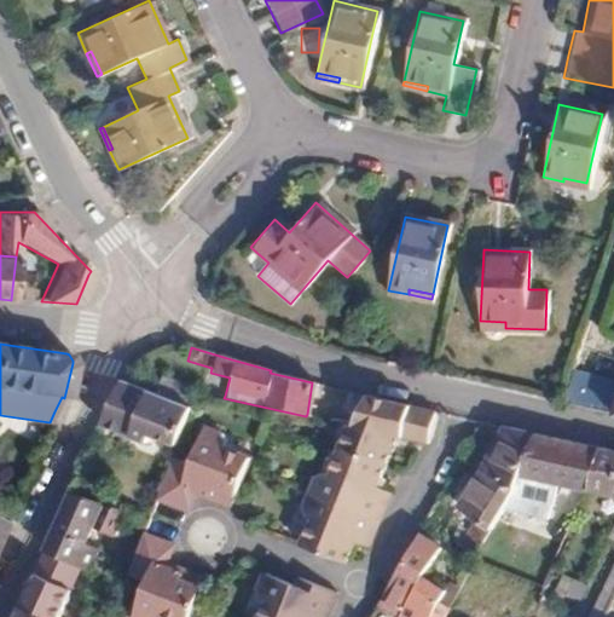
[(157,395),(187,405),(195,387),(164,376),(157,395)]
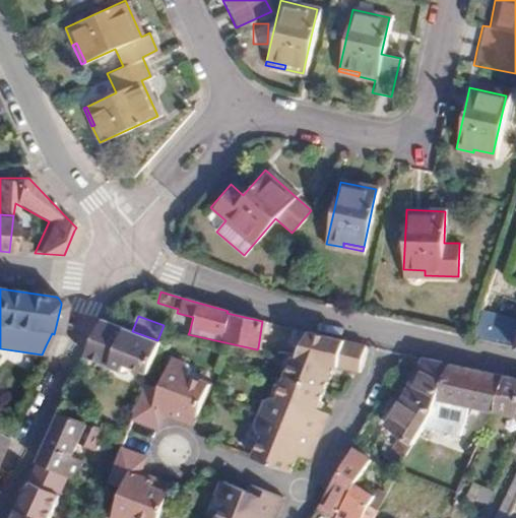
[(157,340),(132,331),(100,318),(83,354),(124,370),(126,364),(148,372),(159,341),(157,340)]
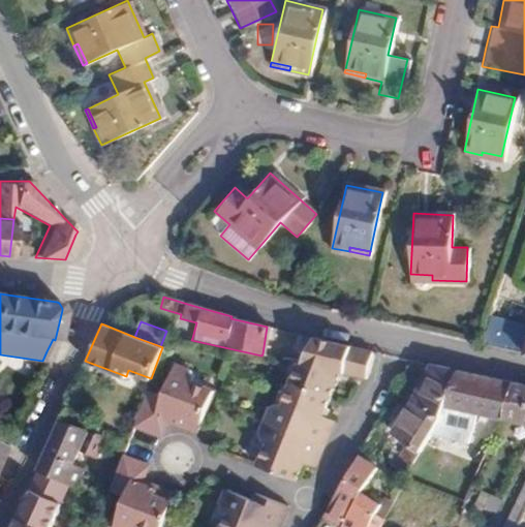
[(257,466),(283,475),(289,455),(299,434),(315,396),(325,374),(315,370),(327,340),(310,338),(304,348),(299,361),(297,361),(287,385),(280,405),(275,404),(268,408),(263,422),(257,434),(260,441),(266,444),(257,466)]
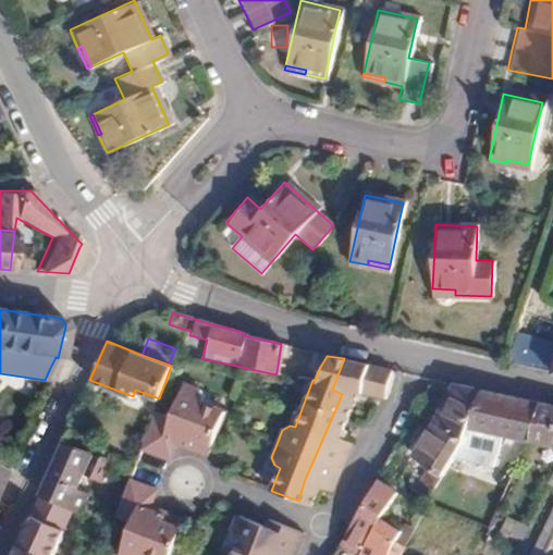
[(381,399),(388,370),(349,359),(344,358),(332,390),(342,394),(332,417),(315,457),(305,479),(298,501),(311,505),(318,488),(329,492),(338,468),(347,443),(336,439),(343,421),(354,393),(381,399)]
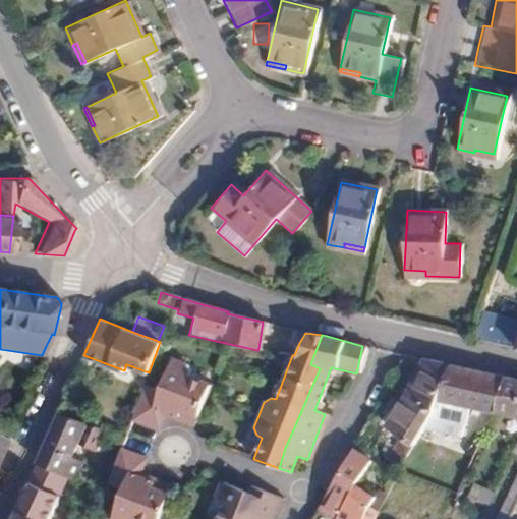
[(162,389),(145,383),(131,418),(158,428),(165,409),(178,413),(180,421),(187,418),(194,420),(209,383),(188,376),(189,370),(187,362),(174,357),(162,389)]
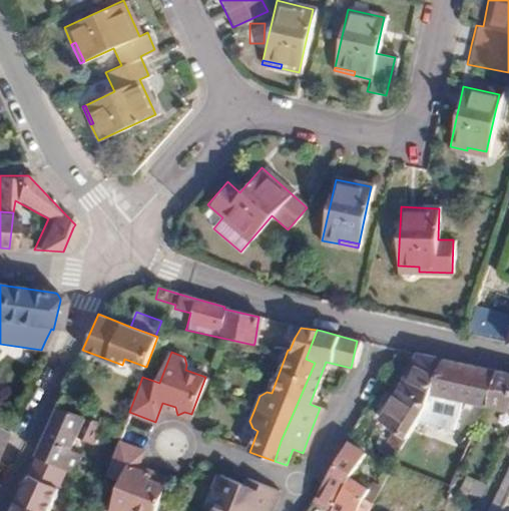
[(415,353),(378,420),(390,430),(403,438),(430,394),(438,358),(415,353)]
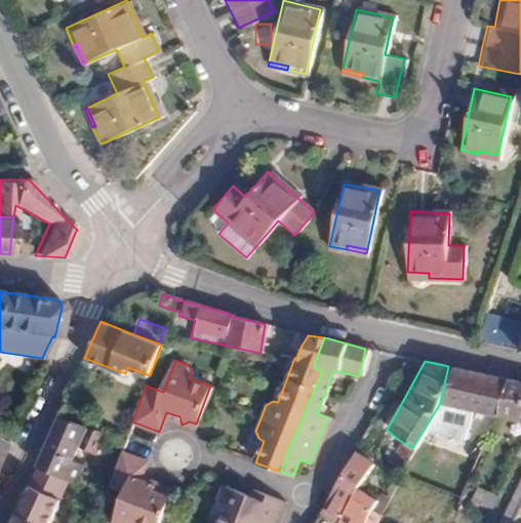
[(448,366),(440,403),(495,415),(506,378),(448,366)]
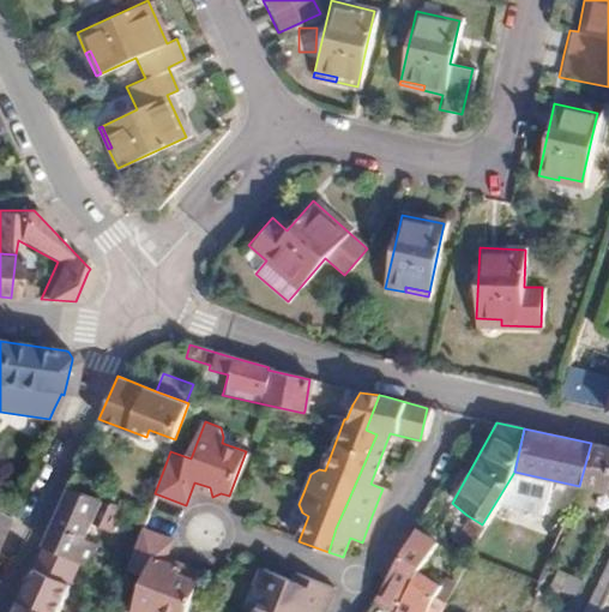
[(608,492),(608,447),(591,443),(579,486),(608,492)]
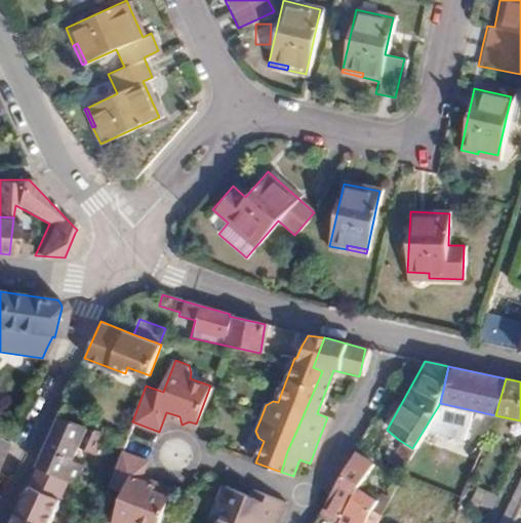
[(66,480),(73,483),(81,465),(70,459),(76,446),(92,453),(101,433),(56,416),(35,467),(66,480)]
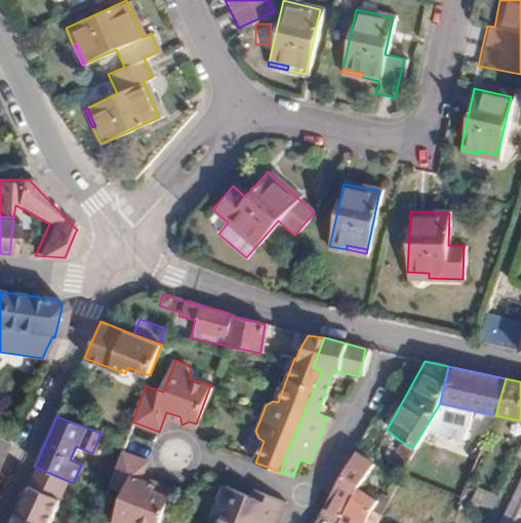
[(412,448),(399,440),(392,451),(404,460),(405,461),(412,448)]
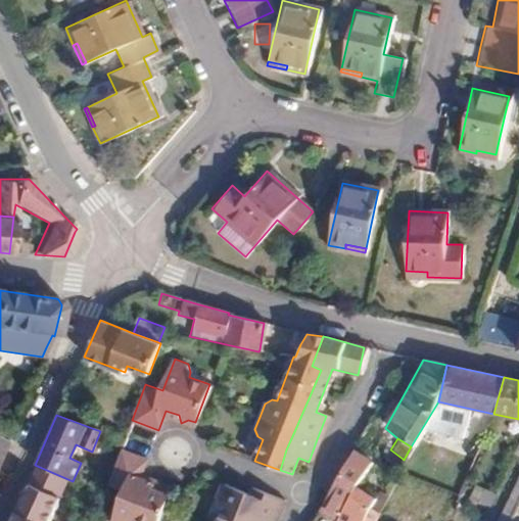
[(113,465),(107,482),(123,488),(111,520),(112,520),(134,520),(135,518),(144,520),(157,520),(170,488),(162,486),(160,480),(155,483),(140,477),(146,459),(121,447),(113,465)]
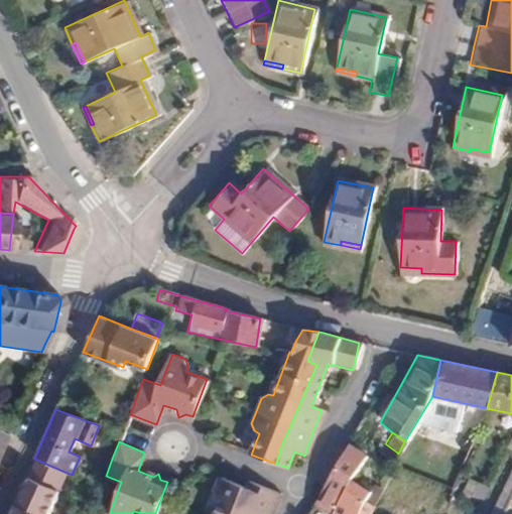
[(324,484),(313,502),(335,513),(365,513),(371,504),(363,500),(352,494),(344,490),(365,455),(348,443),(345,448),(324,484)]
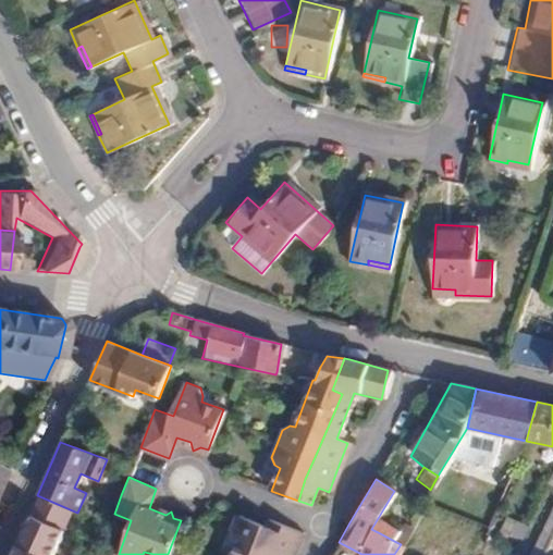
[(37,495),(28,515),(60,529),(70,509),(37,495)]
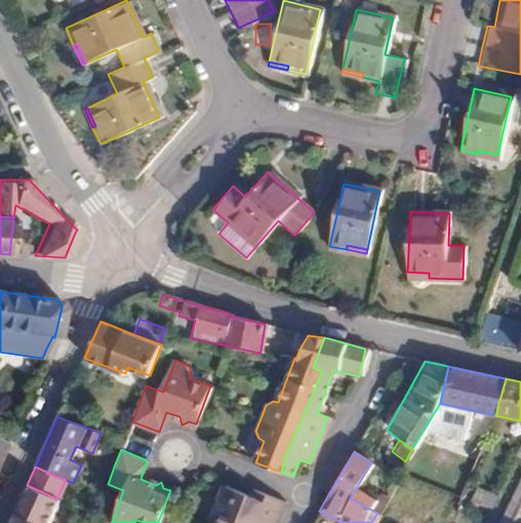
[(262,522),(263,522),(265,522),(275,522),(284,503),(251,489),(249,494),(223,484),(217,498),(221,506),(226,508),(219,522),(262,522)]
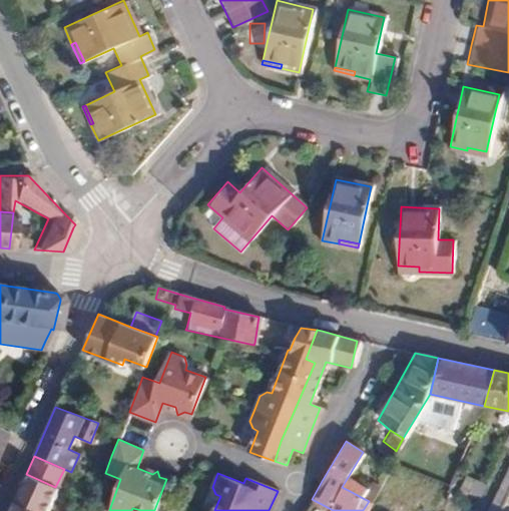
[(26,474),(14,501),(9,510),(44,510),(55,487),(26,474)]
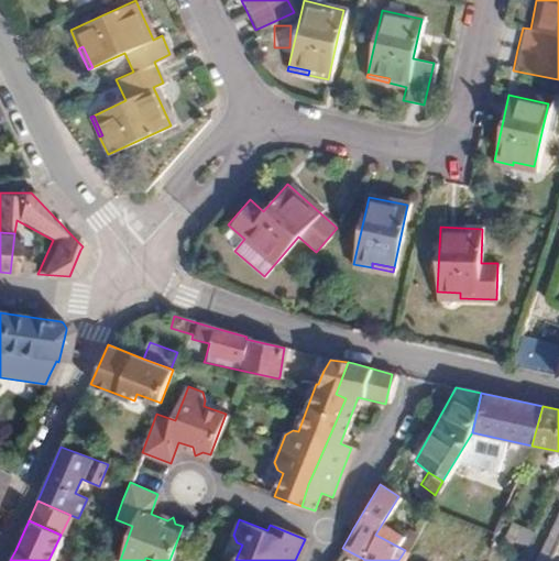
[(405,550),(415,534),(406,528),(396,546),(405,550)]
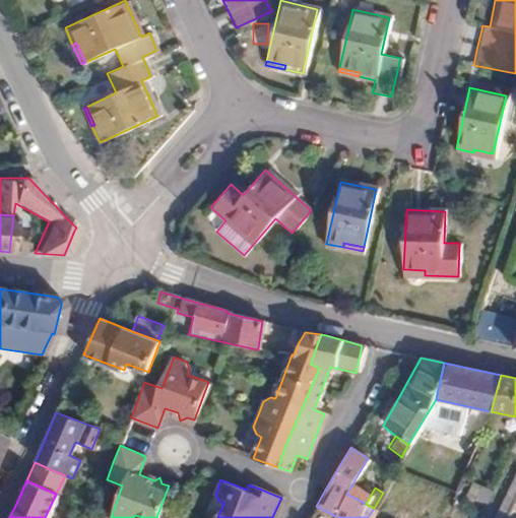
[(492,517),(506,517),(515,500),(504,494),(492,517)]
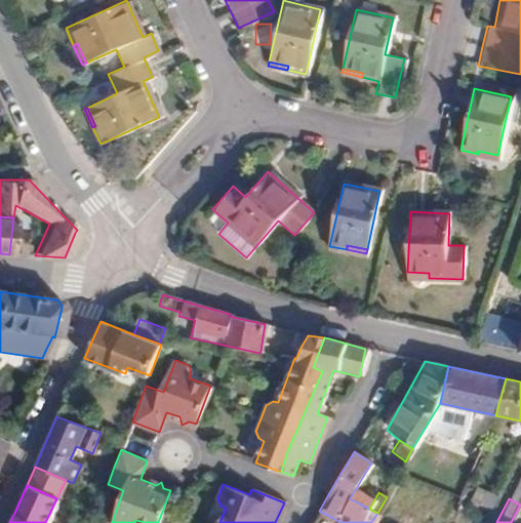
[(371,522),(382,522),(385,518),(377,513),(371,522)]
